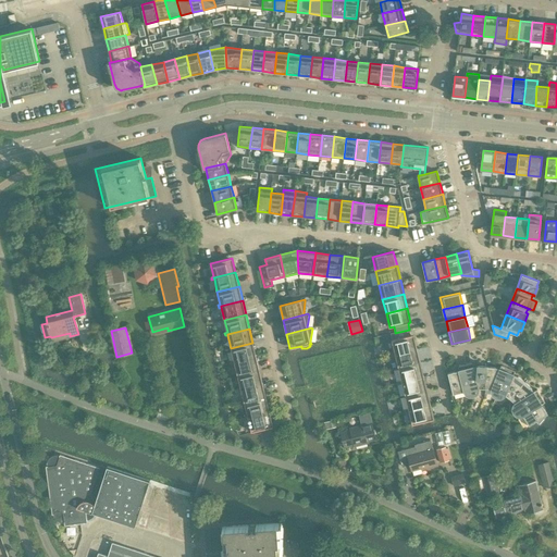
[(395,355),(417,349),(413,335),(411,335),(409,330),(395,333),(395,332),(391,333),(393,339),(392,339),(395,354),(393,354),(393,356),(395,356),(395,355)]
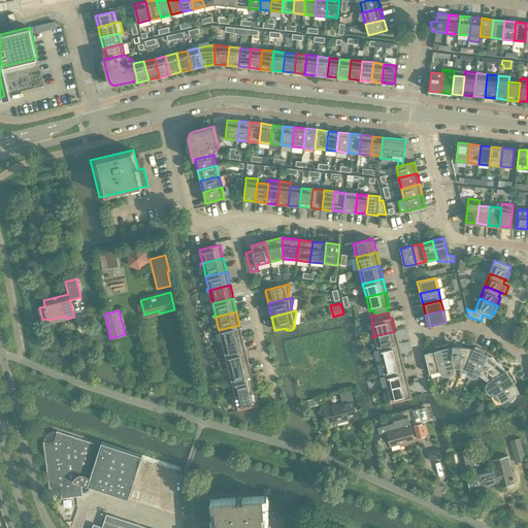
[(222,342),(242,338),(239,325),(219,330),(222,341),(220,342),(220,344),(222,344),(222,342)]
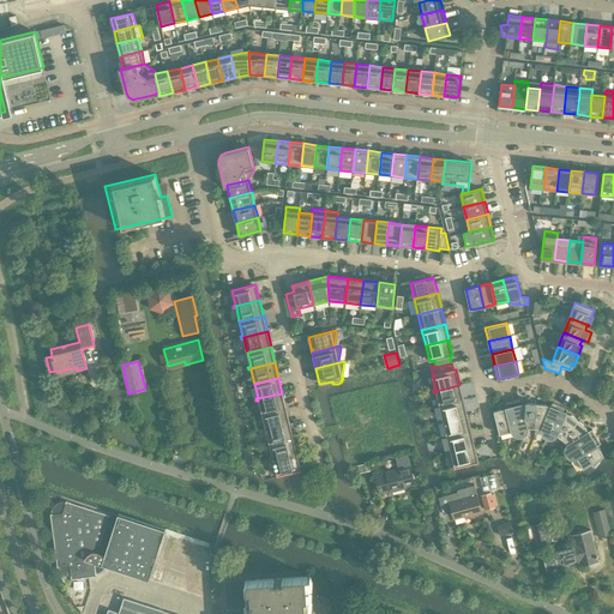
[(439,407),(463,401),(459,385),(435,391),(435,392),(439,407)]
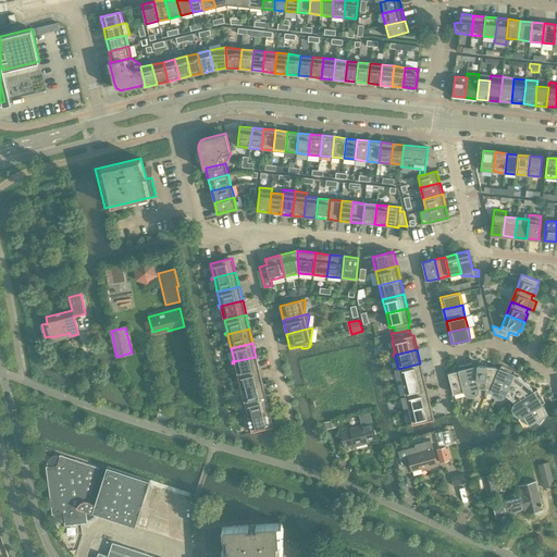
[(234,361),(234,363),(237,375),(259,370),(256,357),(234,361)]
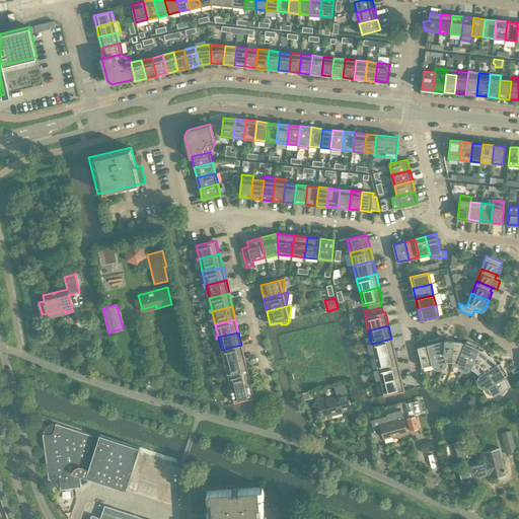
[(307,337),(295,340),(301,361),(312,358),(307,337)]
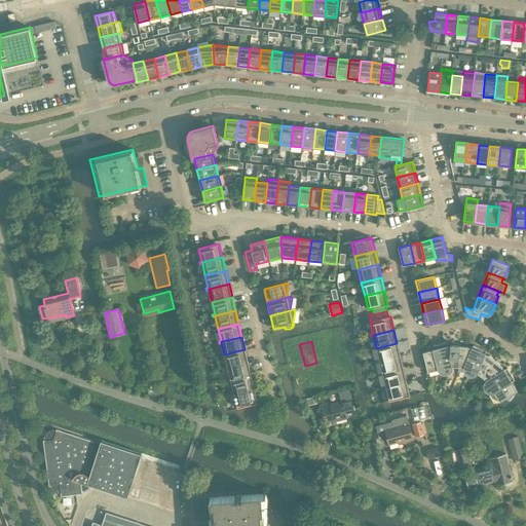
[(379,361),(400,357),(397,343),(376,348),(379,360),(377,361),(377,363),(380,363),(379,361)]
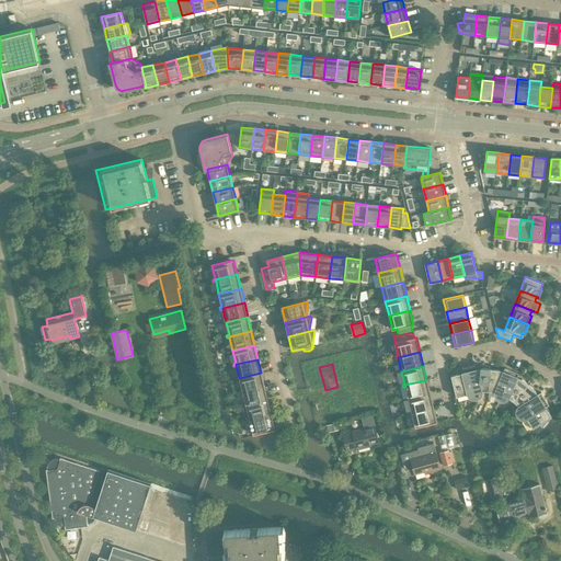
[(482,391),(489,391),(490,369),(481,368),(477,369),(476,366),(469,367),(477,399),(480,398),(482,395),(482,391)]
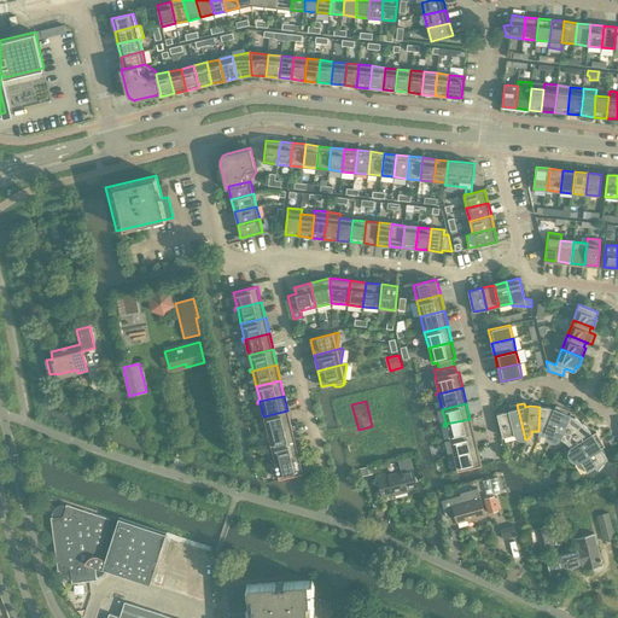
[(524,439),(525,439),(517,404),(508,407),(509,410),(497,414),(502,437),(514,435),(517,438),(520,439),(524,439)]
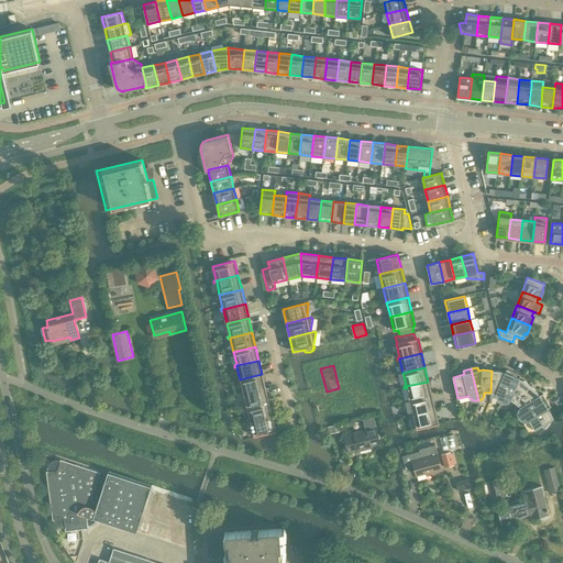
[(501,403),(514,372),(506,370),(505,373),(501,371),(492,371),(490,393),(497,394),(496,397),(498,400),(501,403)]
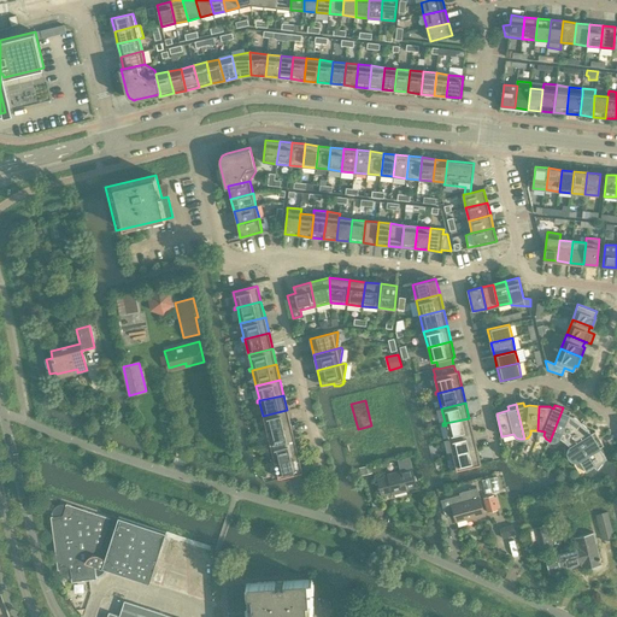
[(559,438),(565,442),(581,423),(574,417),(569,415),(570,411),(563,407),(550,441),(553,441),(557,440),(559,438)]
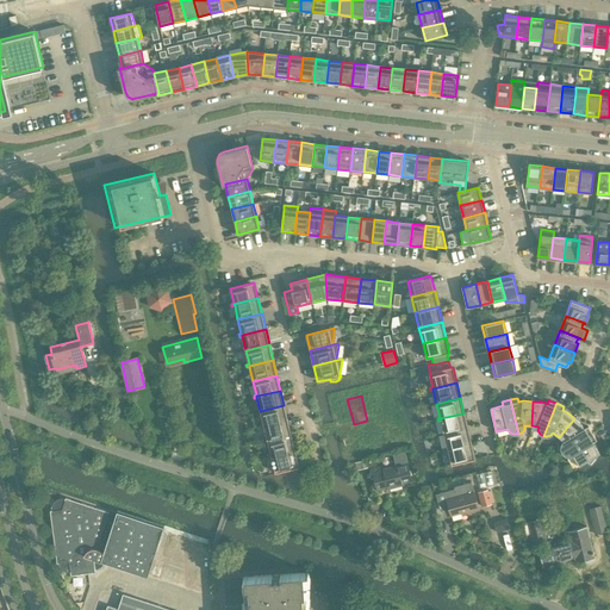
[(263,427),(288,421),(284,405),(260,411),(263,425),(261,425),(262,429),(265,428),(263,427)]
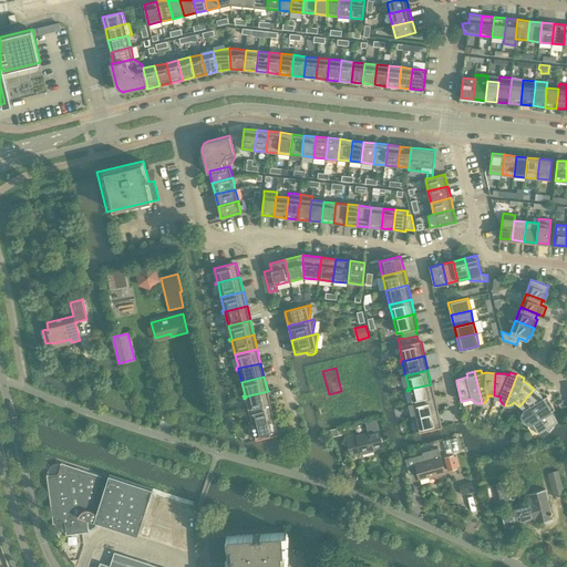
[(410,391),(412,403),(435,398),(431,384),(409,389),(410,391)]
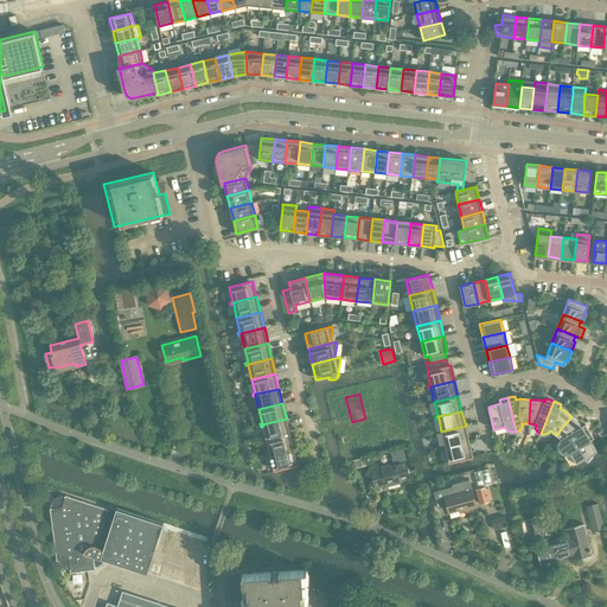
[(560,449),(560,451),(589,432),(585,425),(581,427),(579,423),(572,416),(556,435),(561,440),(558,442),(558,446),(560,449)]
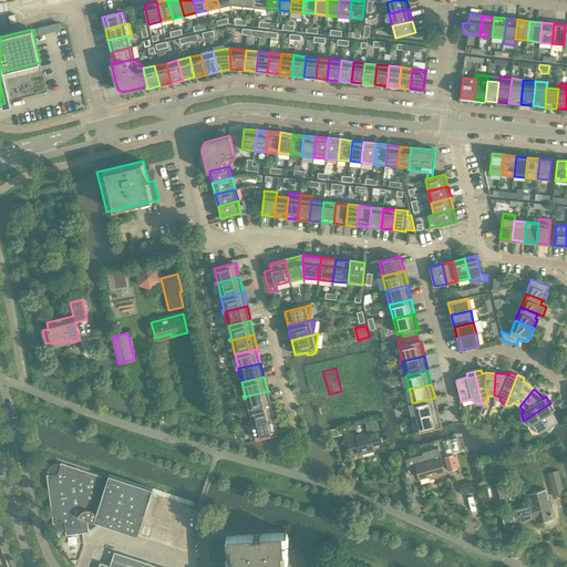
[(246,398),(249,411),(271,405),(268,391),(245,397),(246,398)]
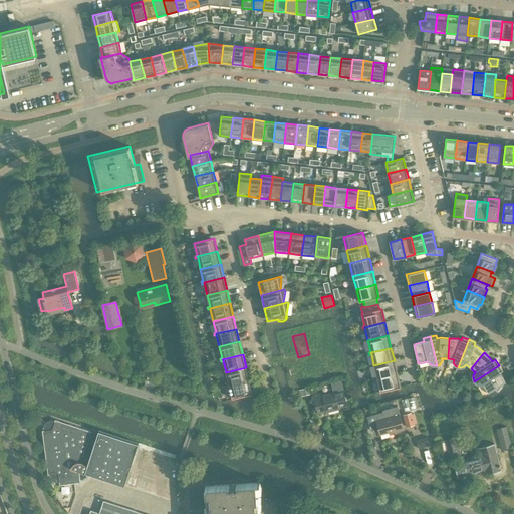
[(377,379),(377,378),(398,373),(395,360),(373,365),(376,377),(374,377),(375,380),(377,379)]
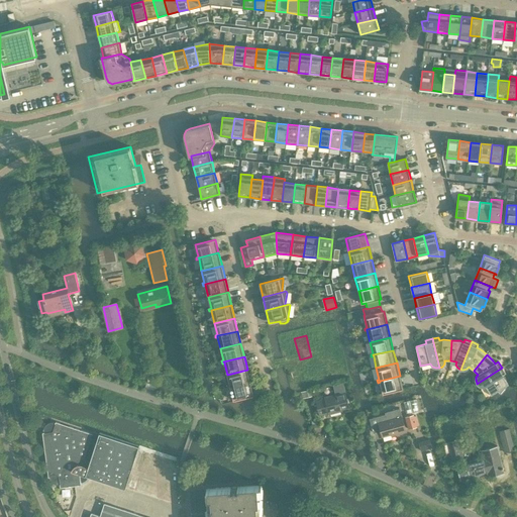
[(502,368),(477,384),(479,386),(483,387),(486,386),(491,395),(498,391),(500,394),(508,385),(503,376),(506,374),(502,368)]
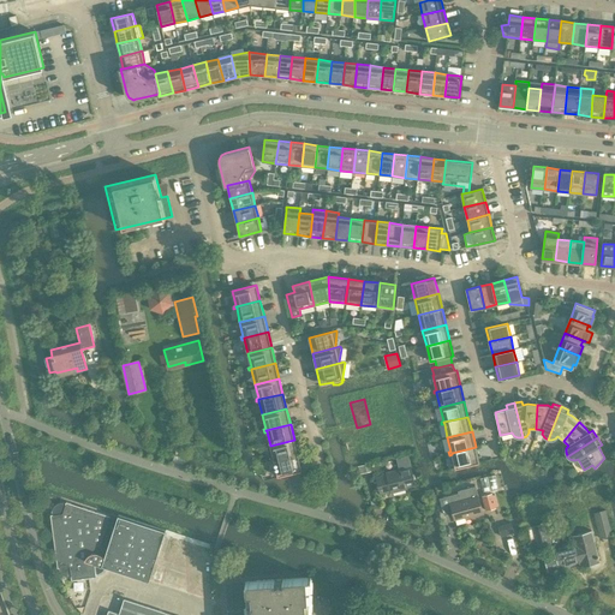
[(274,463),(274,461),(298,455),(294,440),(270,446),(273,460),(270,460),(272,463),(274,463)]
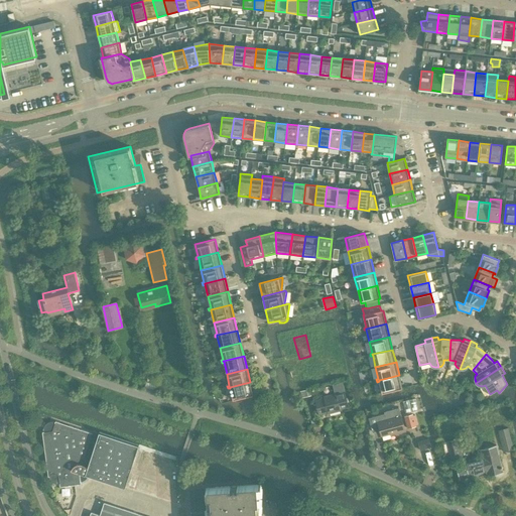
[(379,380),(379,381),(382,393),(402,388),(399,375),(379,380)]
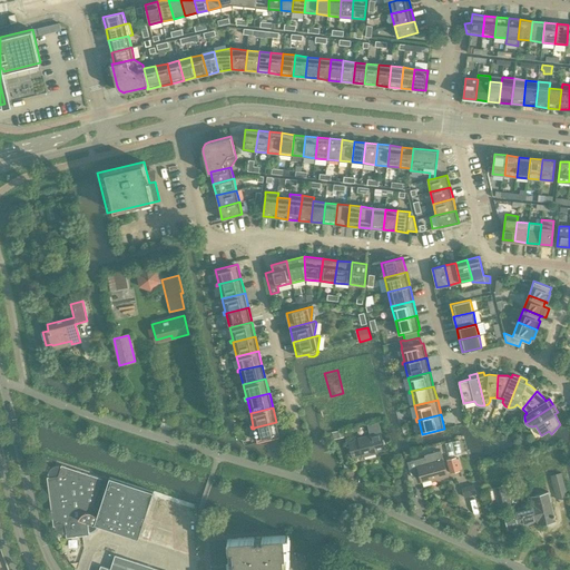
[(254,428),(254,429),(257,442),(259,442),(259,443),(261,443),(262,444),(263,444),(264,444),(266,443),(267,442),(268,442),(268,441),(268,440),(279,436),(276,422),(254,428)]
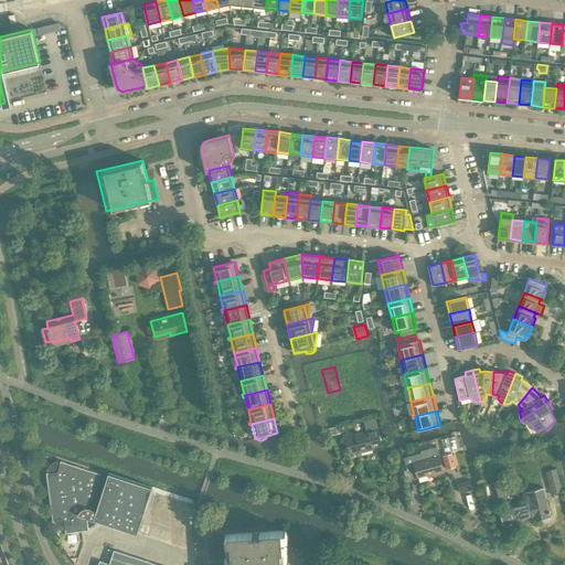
[(356,437),(347,439),(350,452),(368,447),(368,448),(381,445),(377,429),(375,420),(365,424),(368,432),(355,435),(356,437)]
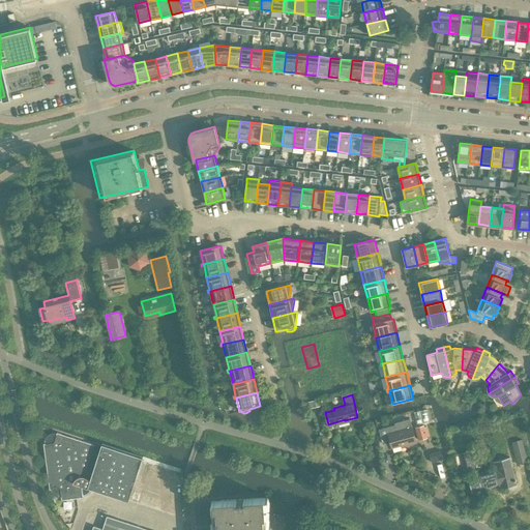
[(410,419),(394,423),(395,425),(379,430),(383,444),(390,442),(392,447),(407,443),(408,445),(416,443),(410,419)]
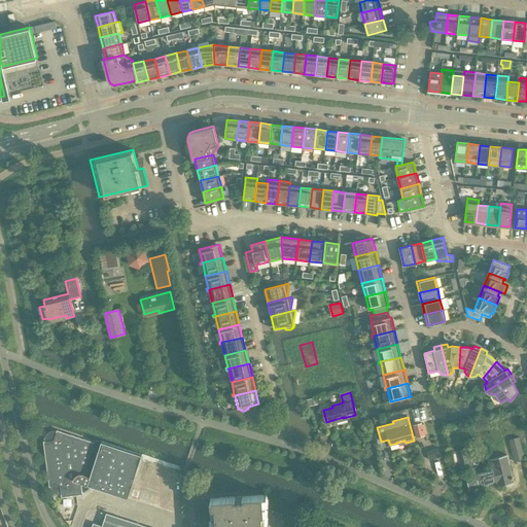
[(413,425),(417,437),(425,435),(422,423),(413,425)]
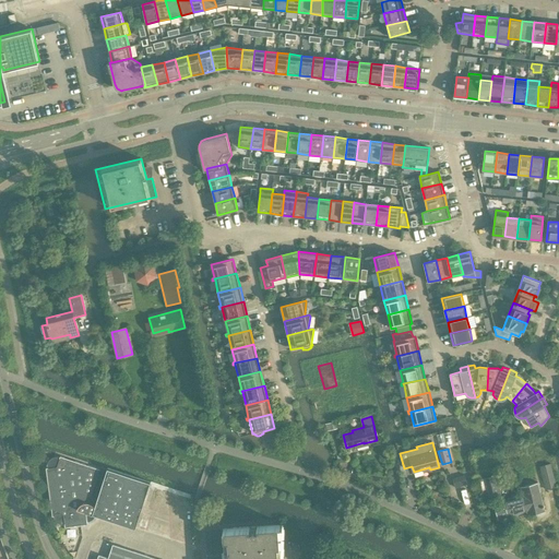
[(60,524),(62,525),(64,525),(64,527),(88,524),(87,522),(90,521),(95,518),(96,515),(135,528),(151,483),(108,468),(107,468),(100,466),(100,470),(60,456),(60,458),(58,456),(56,456),(54,458),(51,459),(50,460),(48,462),(48,463),(47,466),(47,467),(46,468),(52,516),(54,516),(55,519),(55,521),(57,522),(58,523),(60,524)]
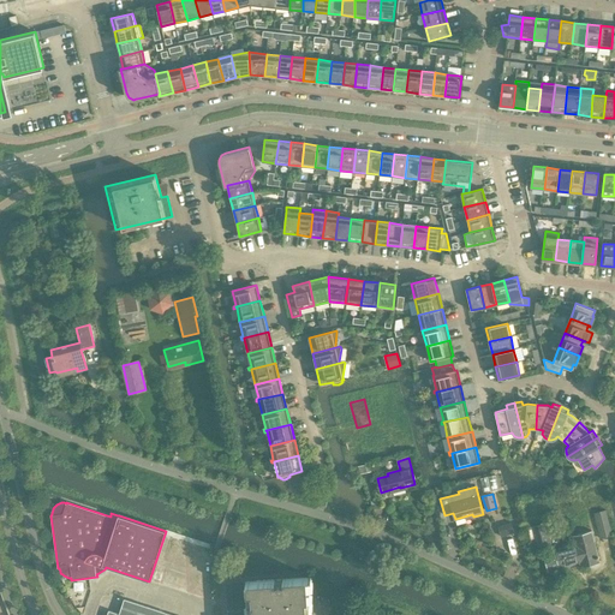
[(605,511),(593,513),(601,538),(613,536),(605,511)]
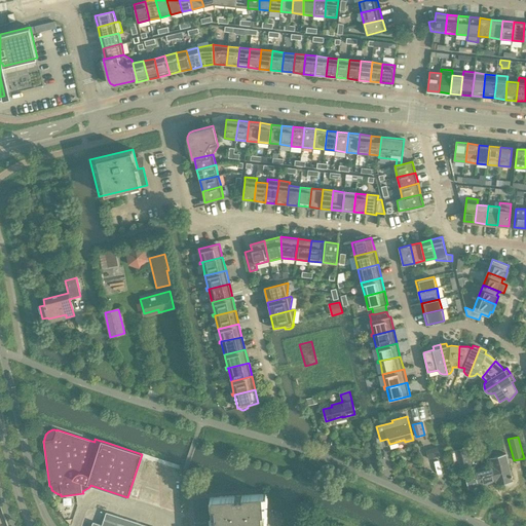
[(455,451),(459,467),(473,464),(471,455),(468,447),(455,451)]
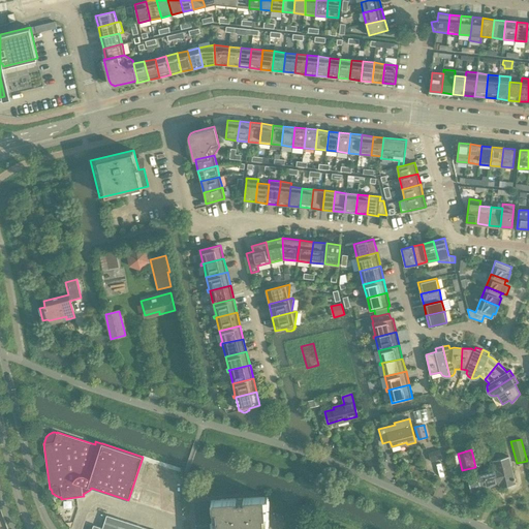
[(494,461),(495,469),(496,469),(498,479),(499,484),(500,488),(499,488),(499,489),(516,485),(516,484),(515,484),(508,458),(509,457),(493,461),(494,461)]
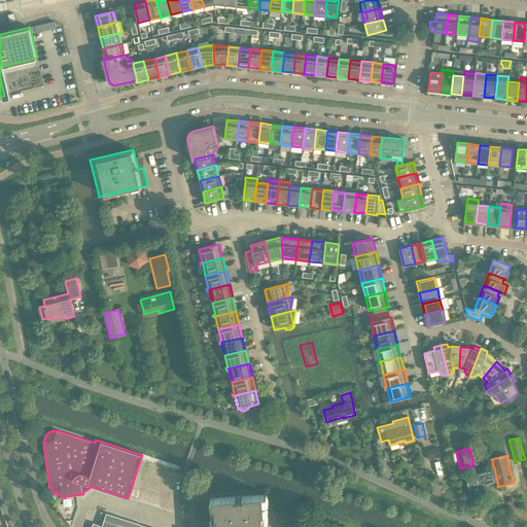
[(480,486),(497,482),(496,478),(494,467),(493,467),(478,471),(478,470),(476,470),(476,471),(475,471),(477,477),(467,479),(466,479),(469,491),(470,491),(469,490),(479,488),(480,488),(480,486)]
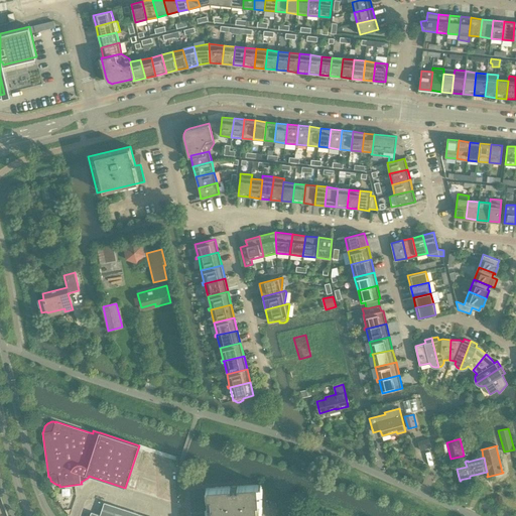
[(237,486),(206,488),(207,498),(211,498),(211,515),(259,515),(260,512),(260,495),(261,485),(259,485),(259,484),(237,486)]
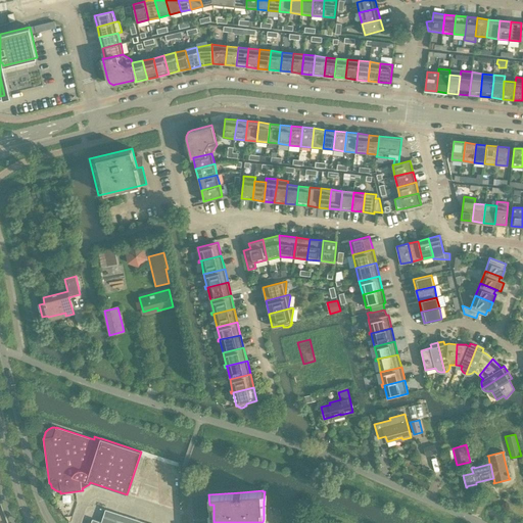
[(145,522),(106,510),(102,522),(93,520),(91,522),(145,522)]
